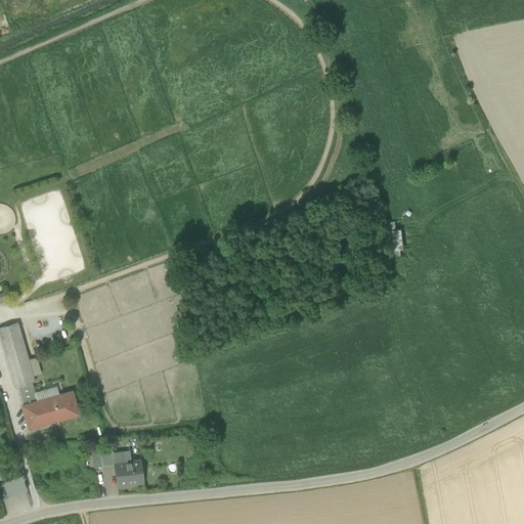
[(401,230),(389,231),(389,234),(384,235),(385,245),(389,244),(390,259),(400,258),(400,250),(403,250),(401,230)]
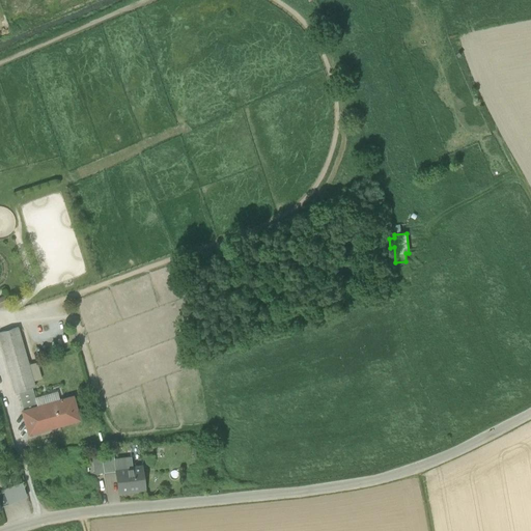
[(0,333),(0,340),(16,393),(19,392),(32,389),(35,388),(33,382),(29,365),(18,328),(0,333)]
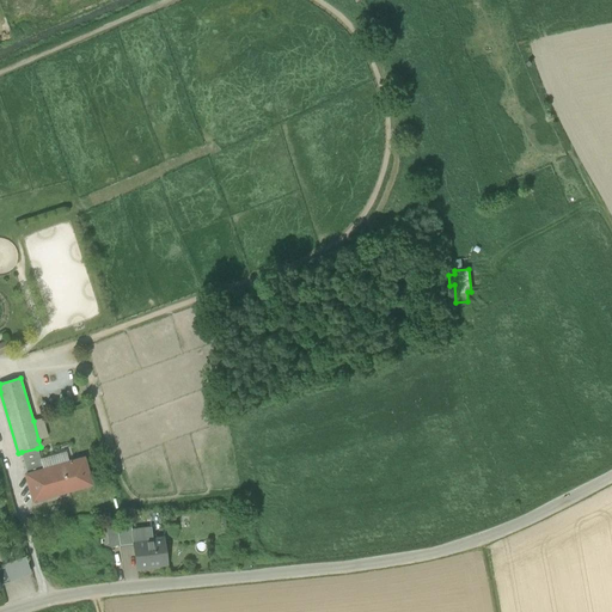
[(42,418),(34,421),(38,440),(48,438),(42,418)]
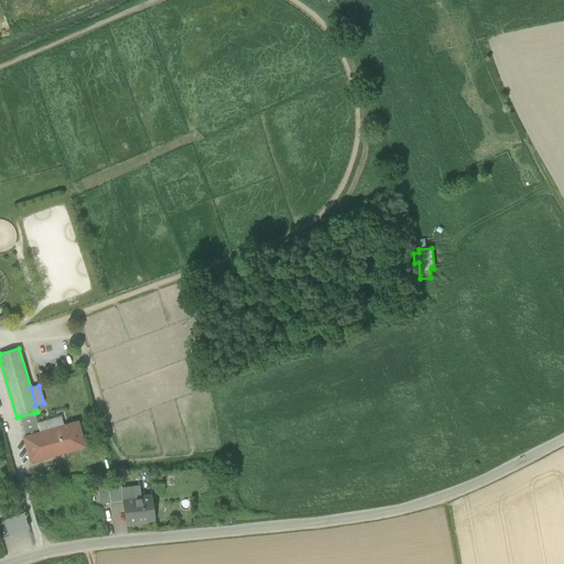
[(20,416),(25,437),(40,433),(38,425),(34,413),(20,416)]
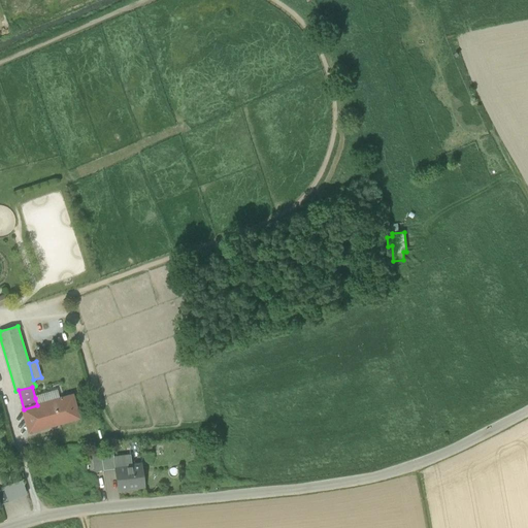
[(35,398),(37,405),(59,399),(57,392),(35,398)]
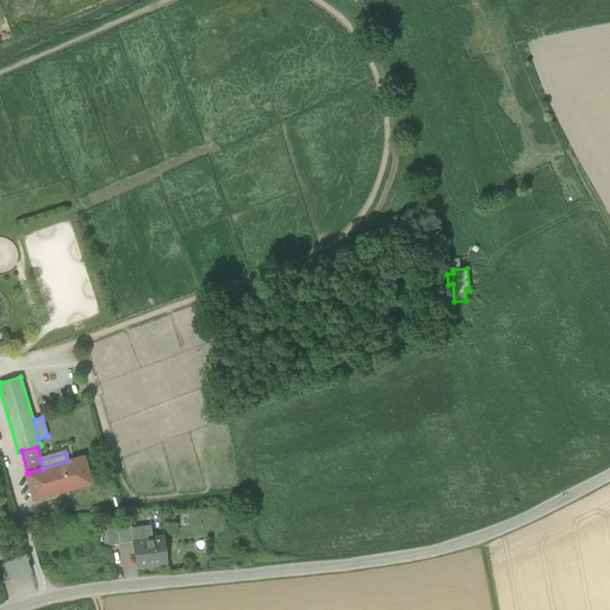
[(83,458),(68,461),(43,468),(27,473),(26,473),(33,499),(91,483),(83,458)]
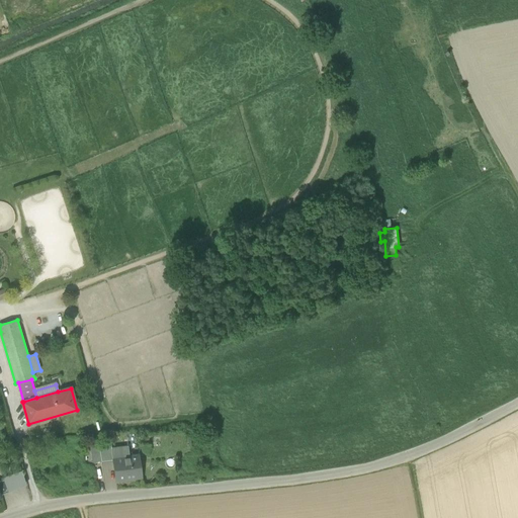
[(99,447),(101,462),(112,461),(112,458),(111,449),(110,443),(98,444),(99,447)]
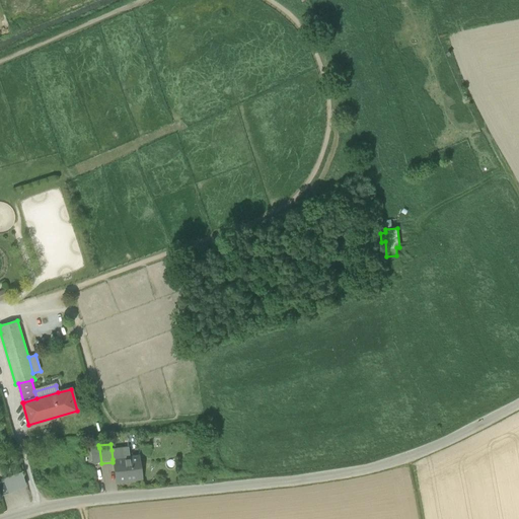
[(90,449),(93,464),(101,463),(99,448),(90,449)]
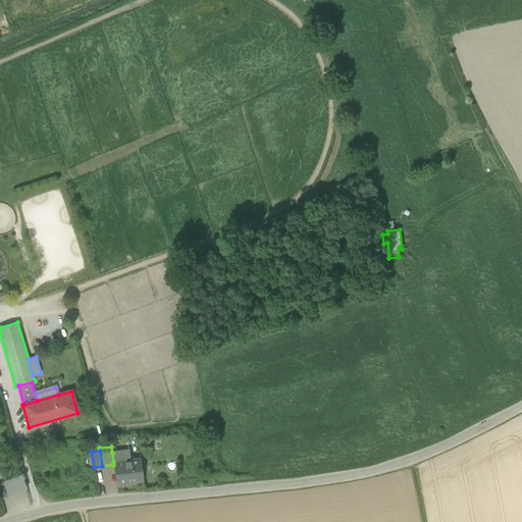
[(112,453),(113,462),(129,460),(128,451),(112,453)]
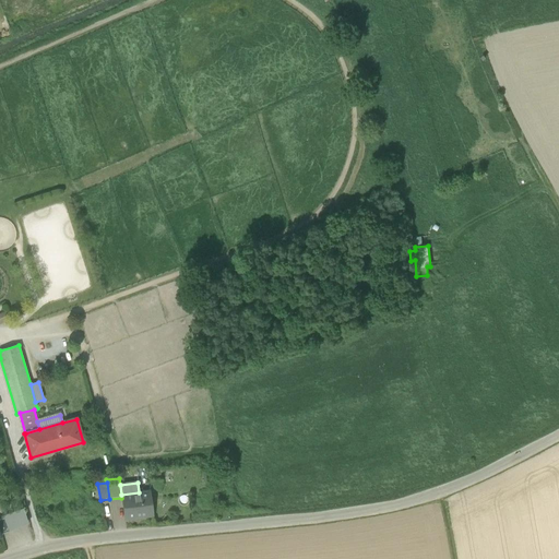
[(150,491),(139,492),(121,495),(121,498),(125,520),(153,516),(150,491)]
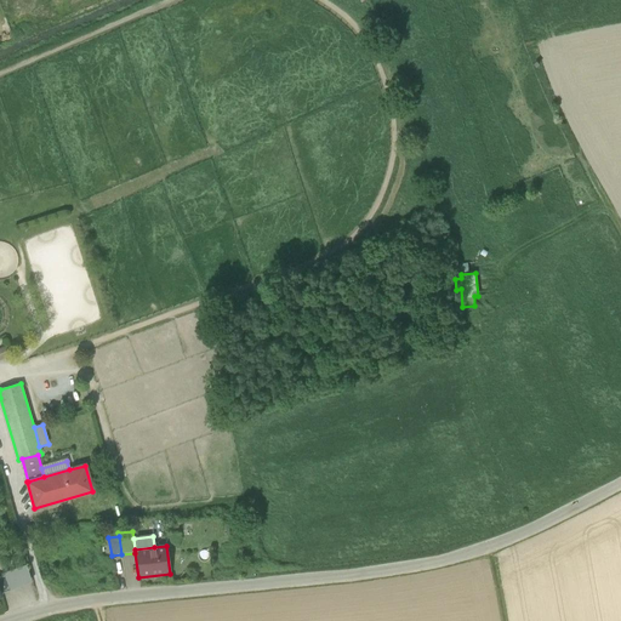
[(5,575),(0,576),(0,593),(10,590),(5,575)]
